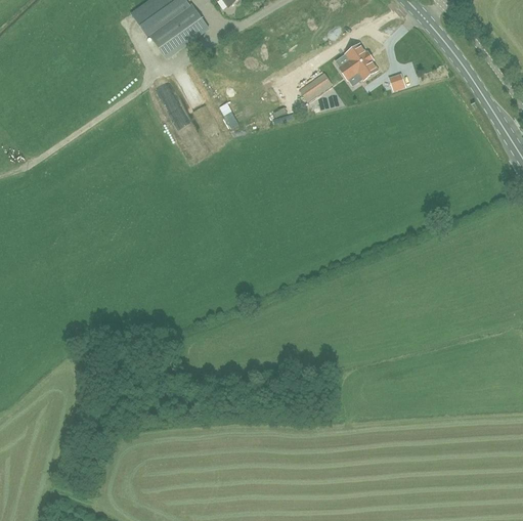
[(207,28),(190,3),(188,5),(184,0),(147,0),(130,13),(146,36),(148,35),(165,58),(207,28)]
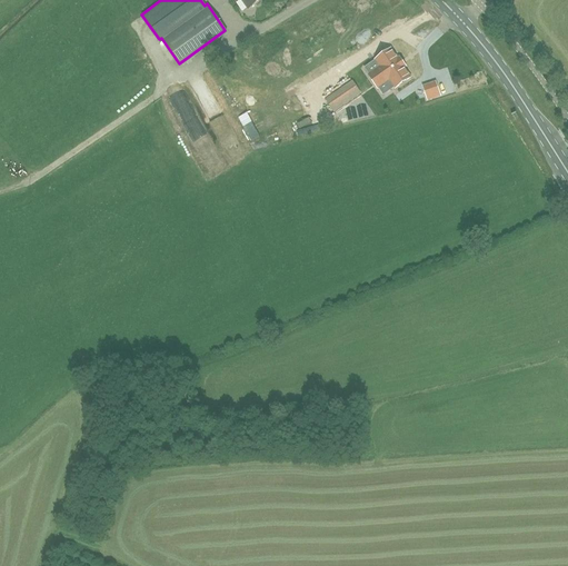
[(379,63),(368,71),(367,72),(376,86),(377,85),(382,92),(394,85),(394,86),(399,81),(405,78),(409,75),(397,56),(389,46),(375,57),(379,63)]
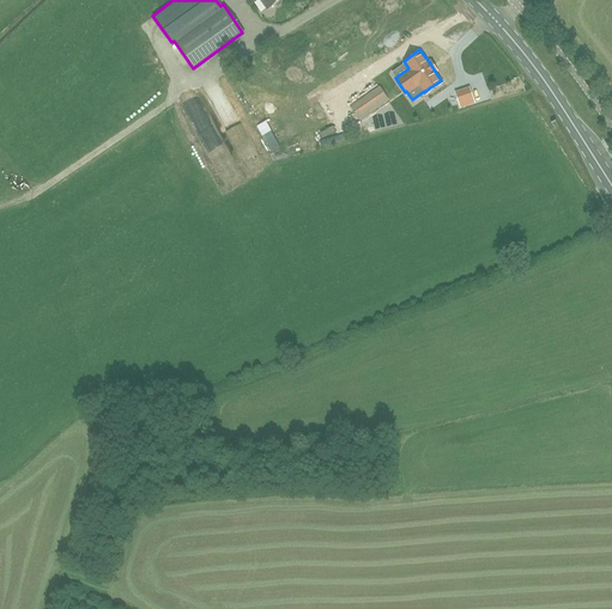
[(474,78),(486,67),(480,61),(468,72),(474,78)]
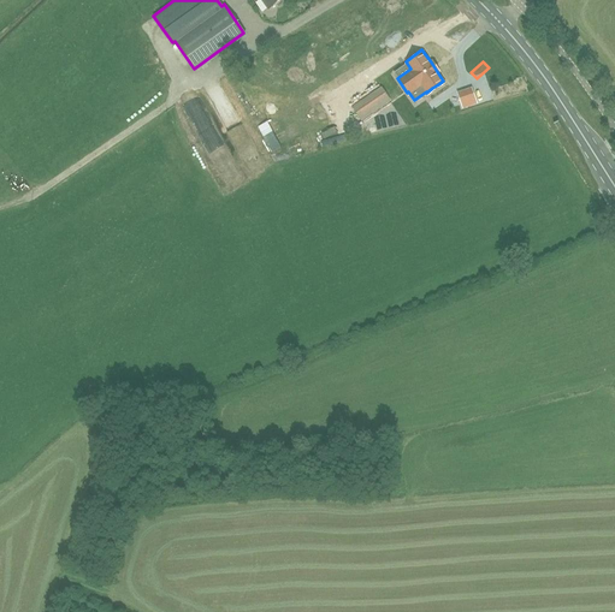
[(389,99),(379,85),(352,105),(361,118),(389,99)]
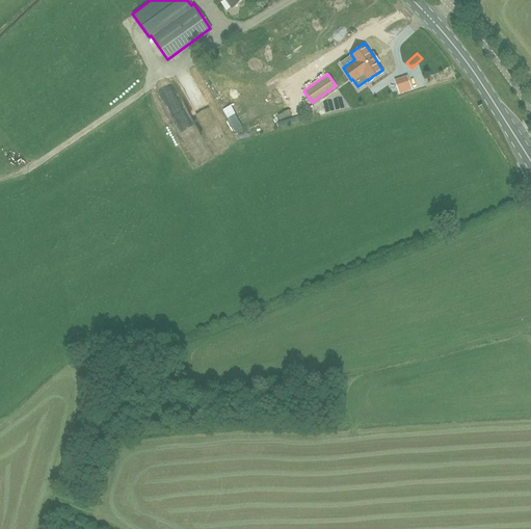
[(403,88),(410,86),(406,75),(399,78),(395,79),(398,90),(403,88)]
